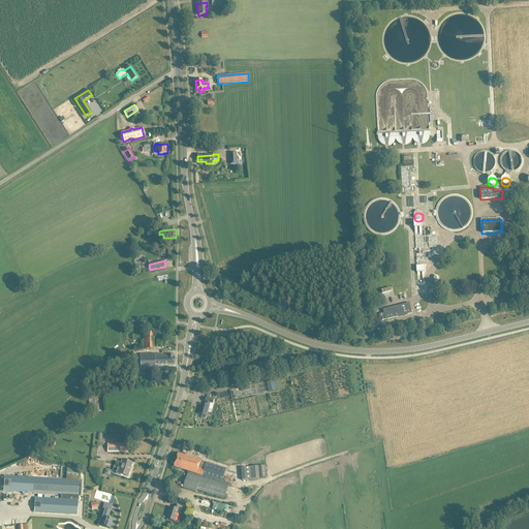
[(385,320),(412,313),(409,303),(383,310),(383,313),(379,314),(380,319),(381,318),(381,320),(385,319),(385,320)]
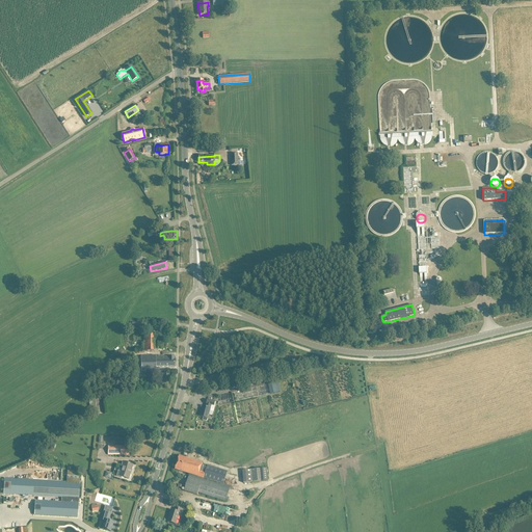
[(154,335),(149,335),(143,335),(143,351),(154,351),(154,335)]
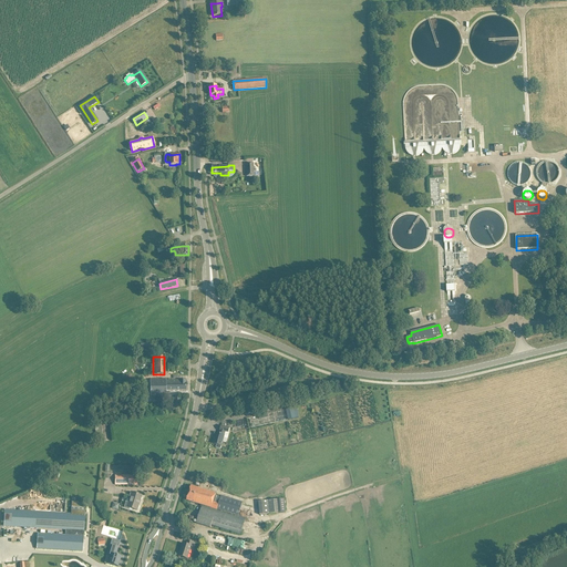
[(166,380),(151,380),(151,399),(166,399),(166,391),(185,391),(186,391),(186,384),(185,384),(185,381),(179,381),(173,381),(172,381),(172,383),(166,383),(166,380)]
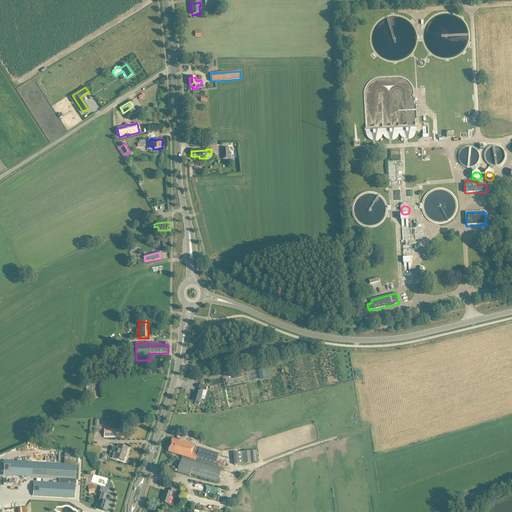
[(163,360),(158,360),(153,360),(153,370),(163,370),(163,360)]
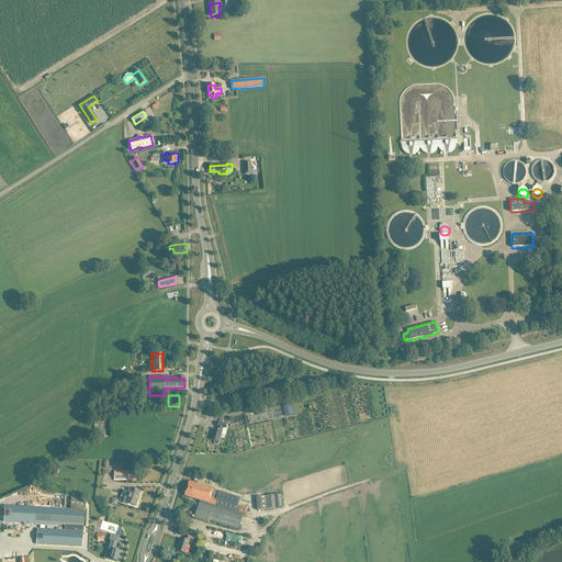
[(291,405),(271,408),(273,419),(293,415),(291,405)]
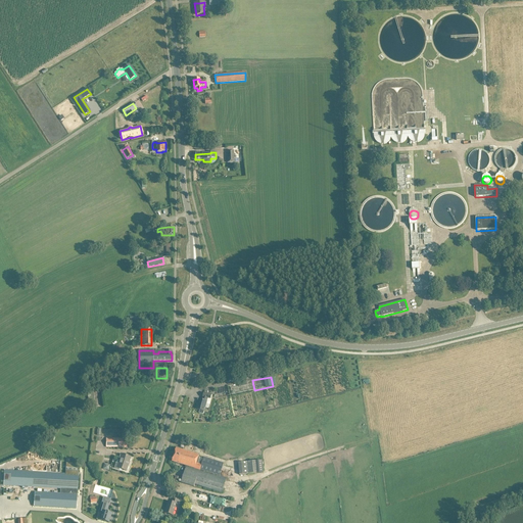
[(252,380),(230,385),(232,395),(254,390),(252,380)]
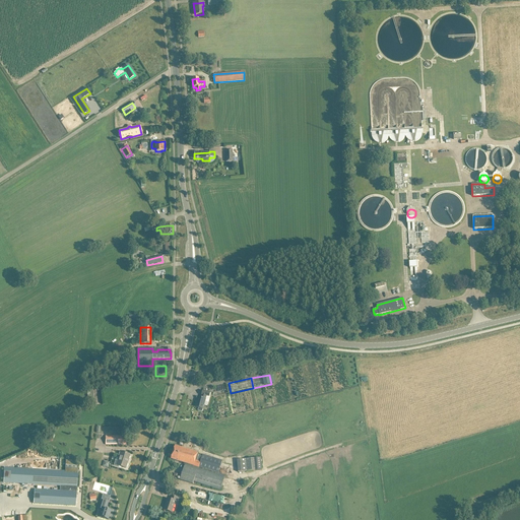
[(196,407),(199,408),(198,410),(202,412),(203,409),(205,402),(209,403),(210,397),(209,397),(210,393),(203,391),(201,398),(198,397),(197,401),(196,407)]
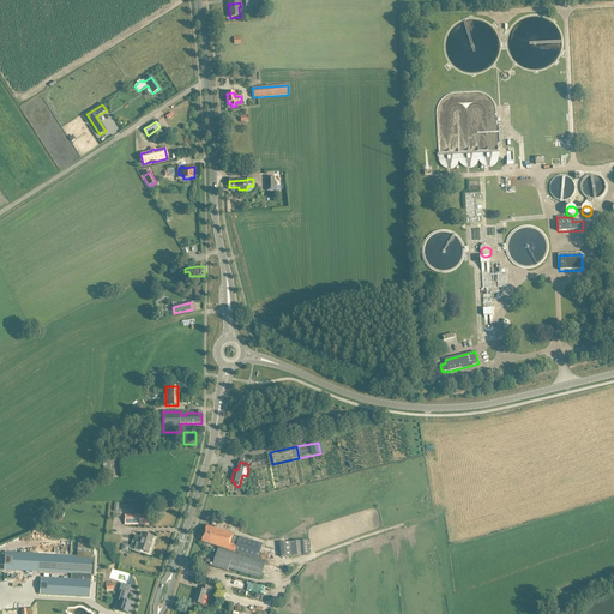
[(125,525),(143,525),(149,525),(149,516),(125,515),(125,525)]
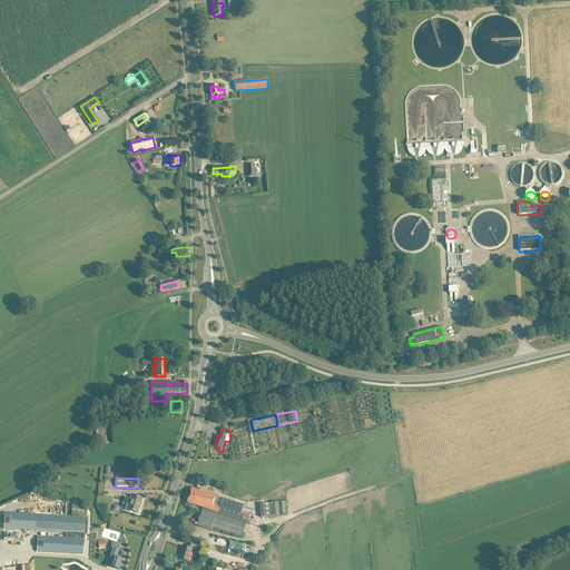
[(187,503),(204,509),(213,511),(214,505),(217,497),(192,489),(187,503)]
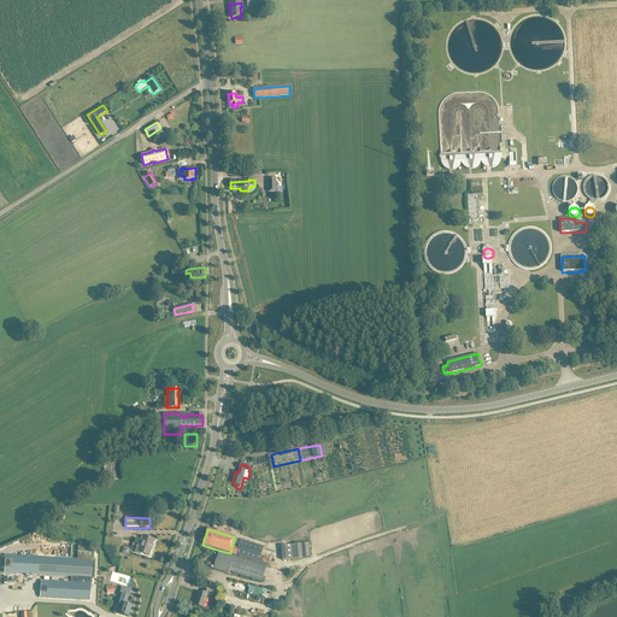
[(142,536),(139,548),(136,547),(135,553),(140,554),(140,553),(150,556),(154,540),(142,536)]
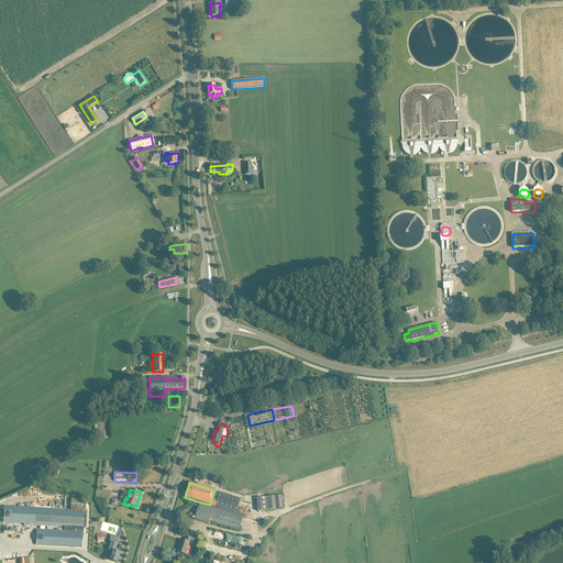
[(210,505),(201,503),(196,520),(200,521),(209,525),(210,521),(239,531),(244,516),(236,512),(241,499),(219,493),(217,500),(211,499),(210,505)]
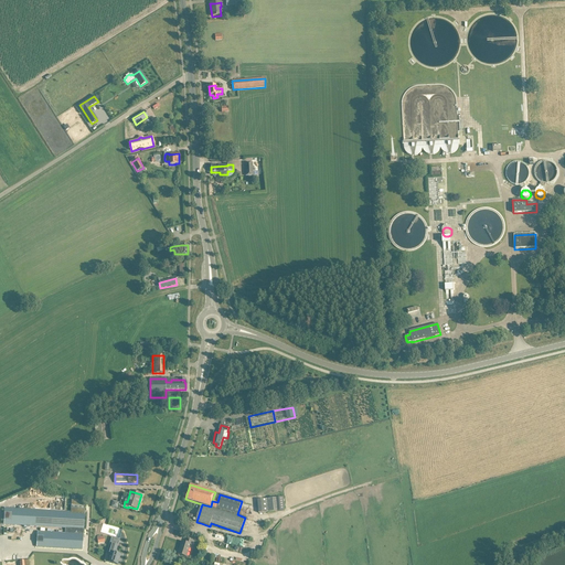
[(284,498),(267,499),(268,512),(285,511),(284,498)]
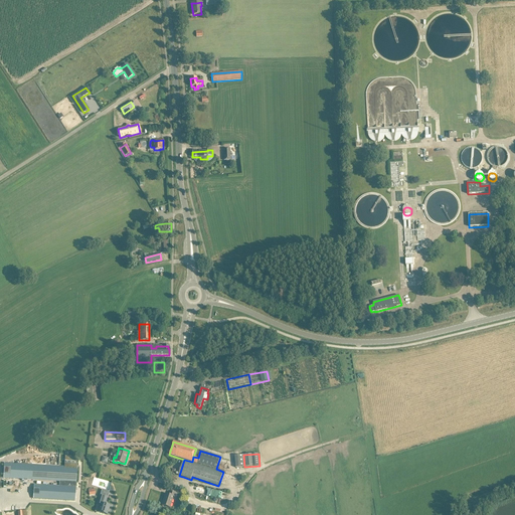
[(244,467),(243,455),(234,456),(236,468),(244,467)]
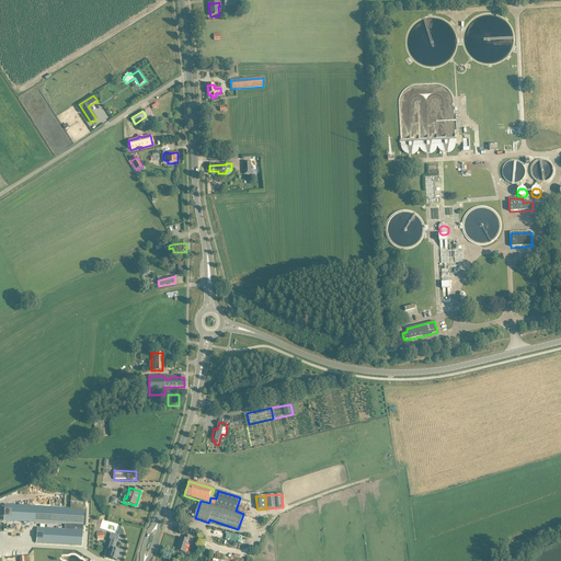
[(4,505),(3,522),(69,525),(69,530),(37,528),(36,544),(45,544),(52,545),(82,546),(82,530),(83,510),(84,502),(81,501),(81,497),(71,497),(70,508),(4,505)]
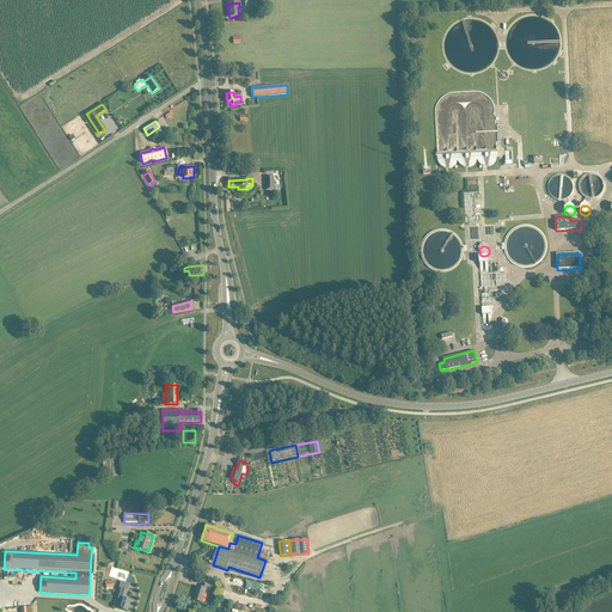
[(193,600),(199,603),(201,603),(206,589),(207,591),(209,586),(202,583),(201,588),(197,587),(193,600)]
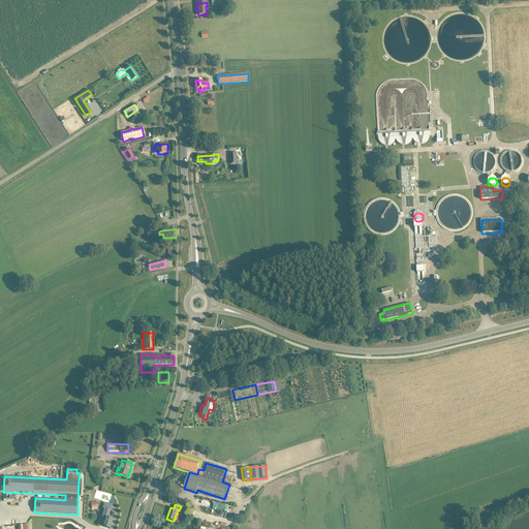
[(102,527),(109,528),(110,528),(113,520),(107,519),(111,510),(105,509),(102,517),(105,518),(103,523),(102,522),(101,526),(102,527)]
